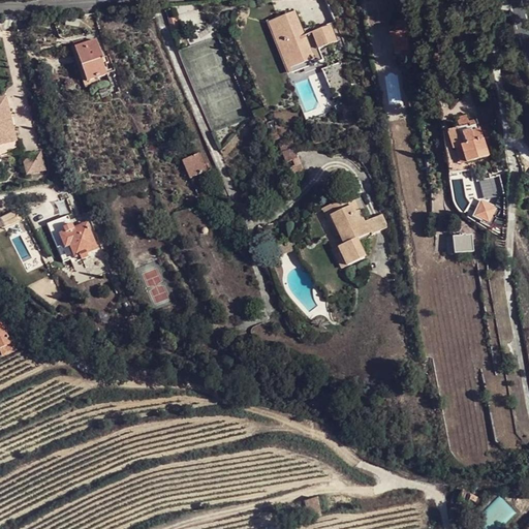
[(275,14),(286,10),(287,13),(292,11),(287,0),(272,0),(270,1),(275,14)]
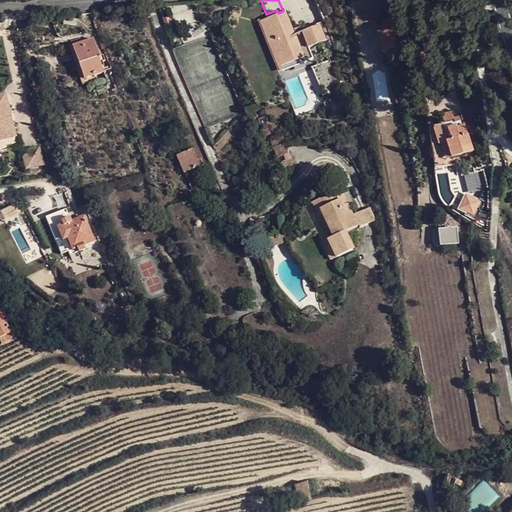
[(294,34),(285,11),(265,19),(273,39),(269,40),(280,67),(303,57),(296,39),(294,34)]
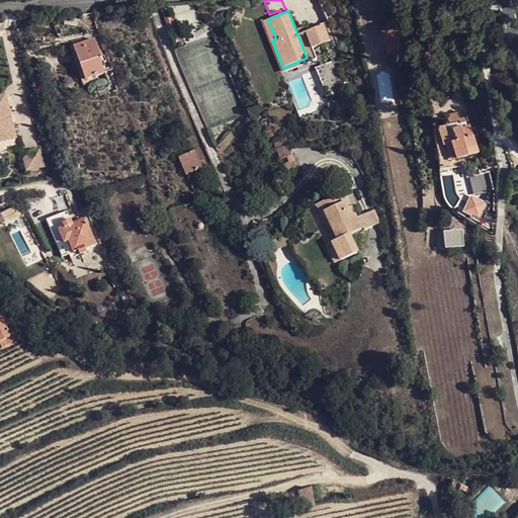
[(165,18),(168,30),(176,27),(173,16),(165,18)]
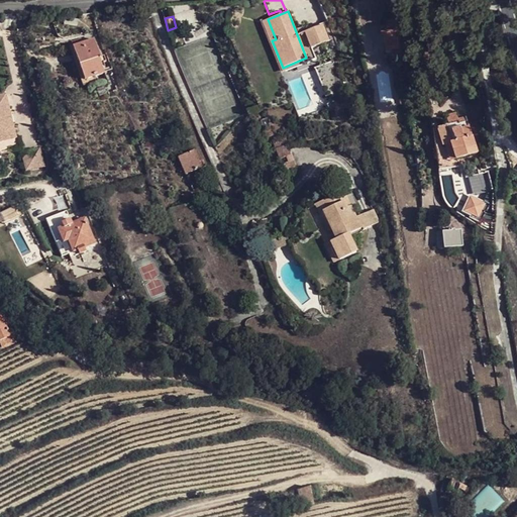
[(276,39),(268,19),(261,22),(269,42),(272,40),(276,39)]
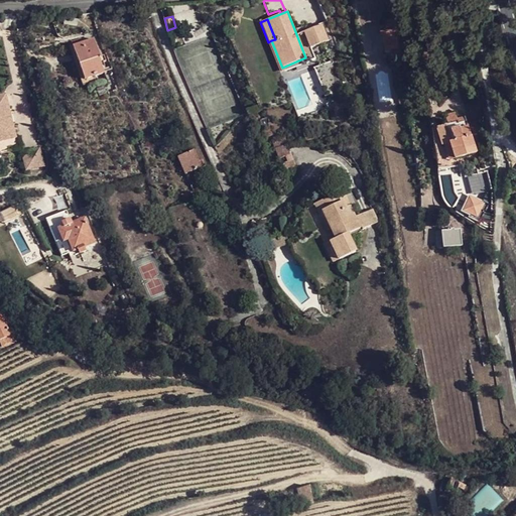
[(329,41),(334,38),(328,22),(321,25),(329,41)]
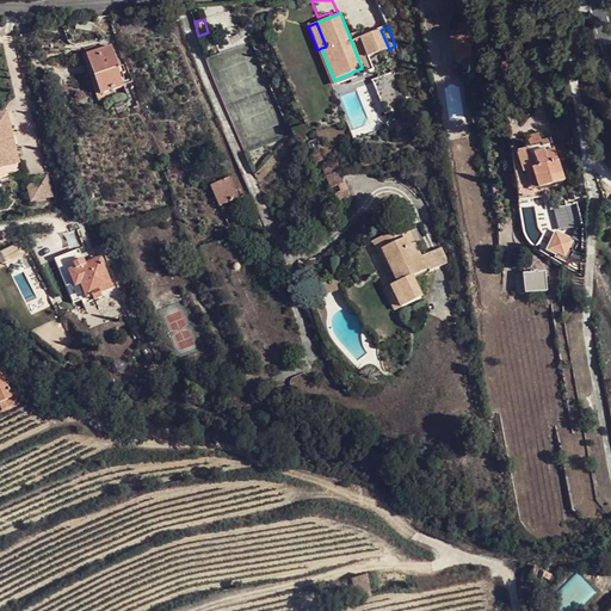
[(45,47),(62,42),(57,28),(41,29),(45,47)]
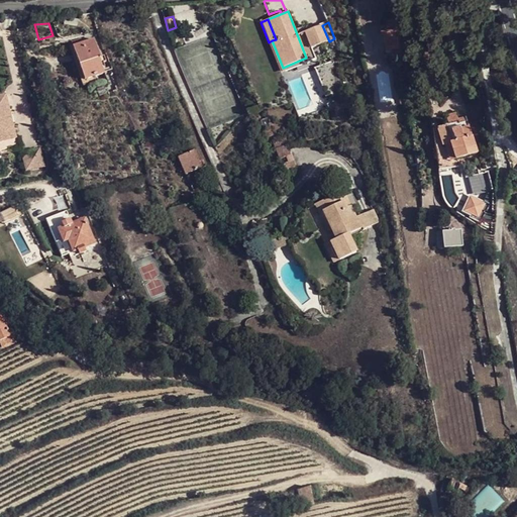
[(332,50),(338,48),(334,38),(329,41),(322,25),(304,32),(306,37),(311,48),(325,42),(329,53),(332,50)]
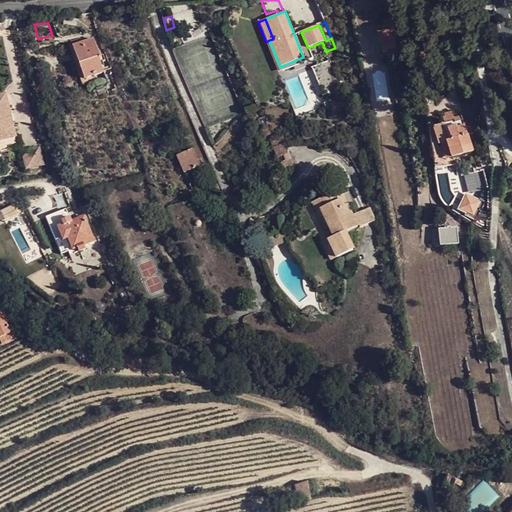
[(416,46),(414,33),(405,34),(407,48),(416,46)]
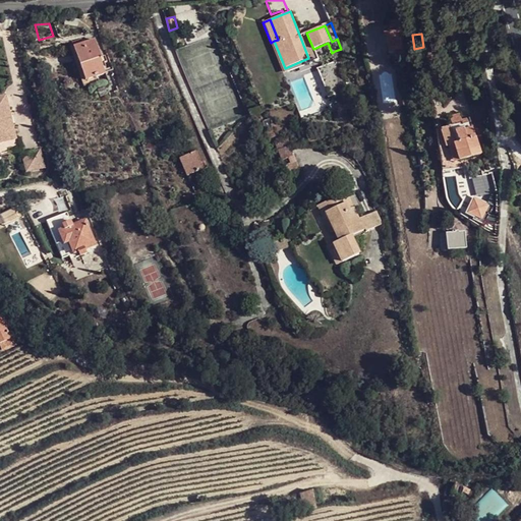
[(54,45),(53,36),(39,40),(41,48),(54,45)]
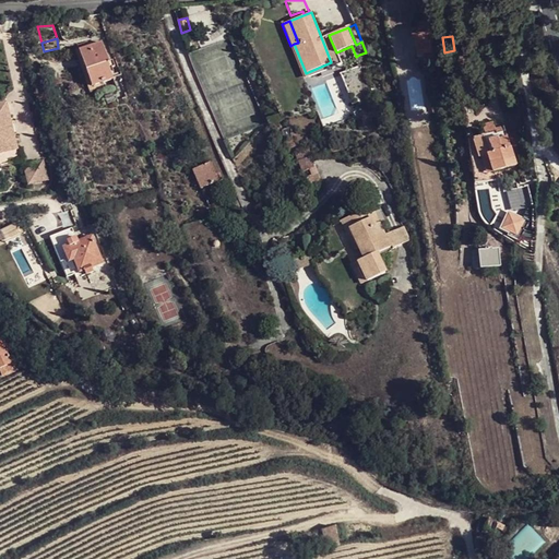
[(79,48),(79,50),(88,47),(87,42),(78,46),(79,48)]
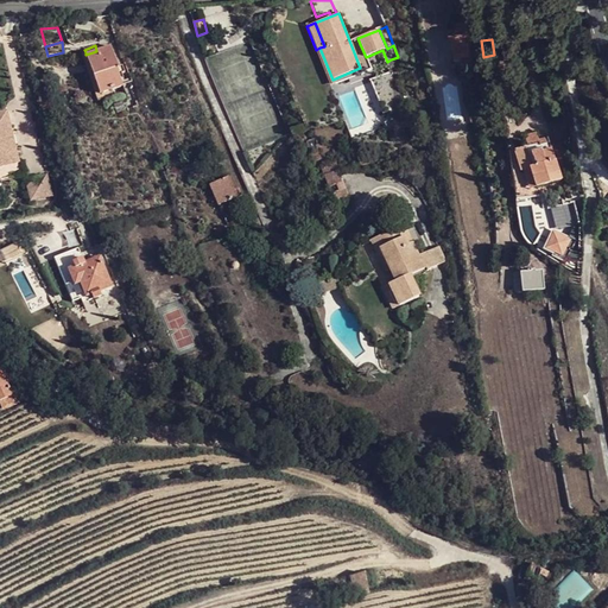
[(96,51),(86,55),(100,93),(112,88),(122,84),(119,74),(122,73),(126,71),(122,65),(119,67),(111,46),(96,51)]
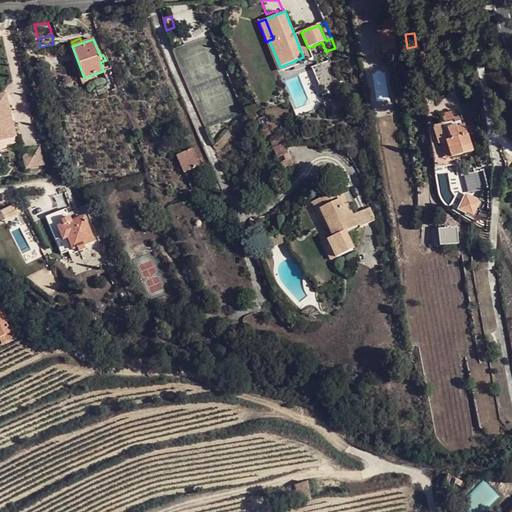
[(276,68),(280,67),(269,40),(266,42),(276,68)]
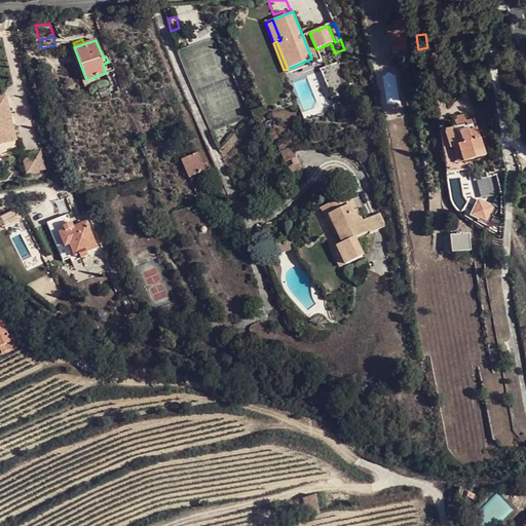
[(86,80),(74,47),(74,45),(70,47),(85,86),(99,81),(97,76),(86,80)]
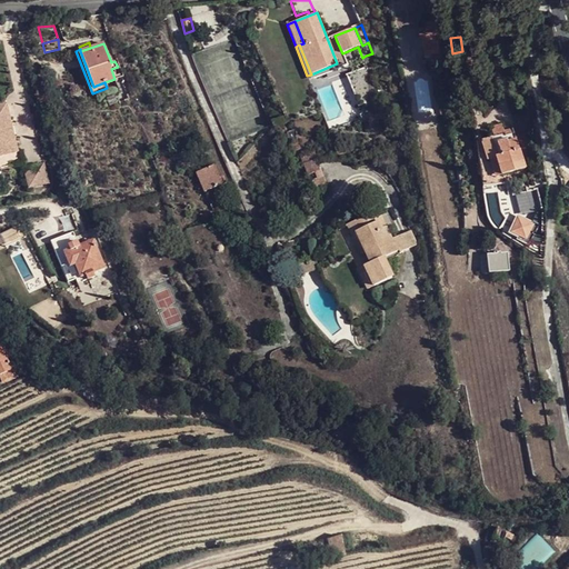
[(381,95),(366,56),(362,58),(366,67),(361,69),(373,99),(381,95)]
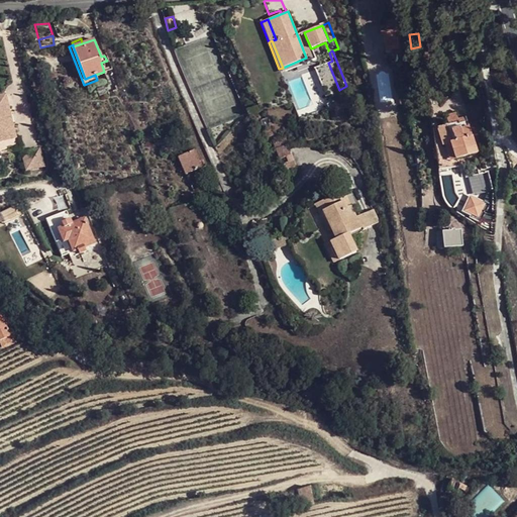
[(308,62),(306,58),(283,68),(279,69),(280,73),(308,62)]
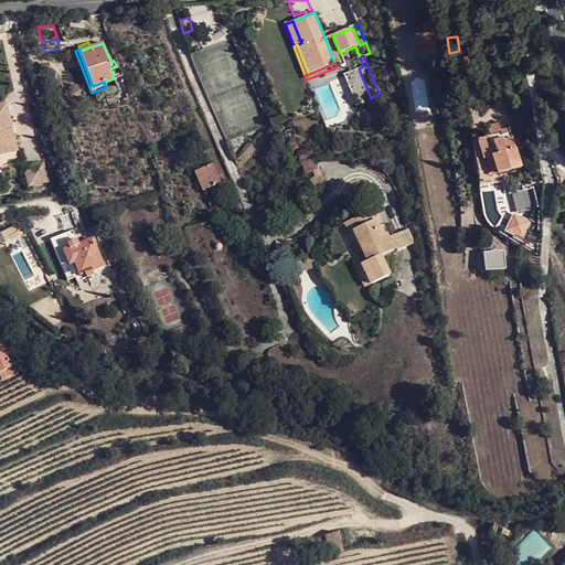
[(358,104),(371,98),(359,68),(345,74),(358,104)]
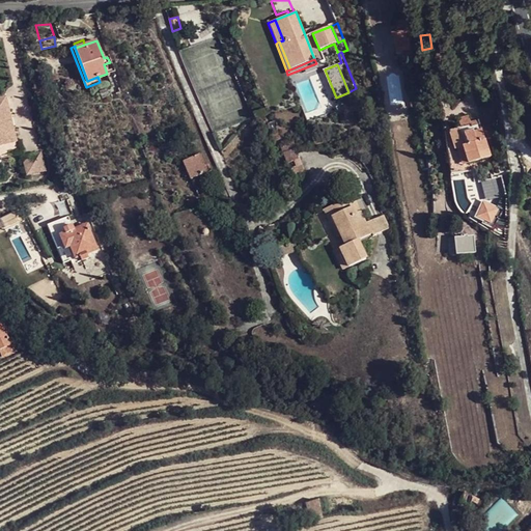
[(107,88),(100,91),(103,99),(110,95),(107,88)]
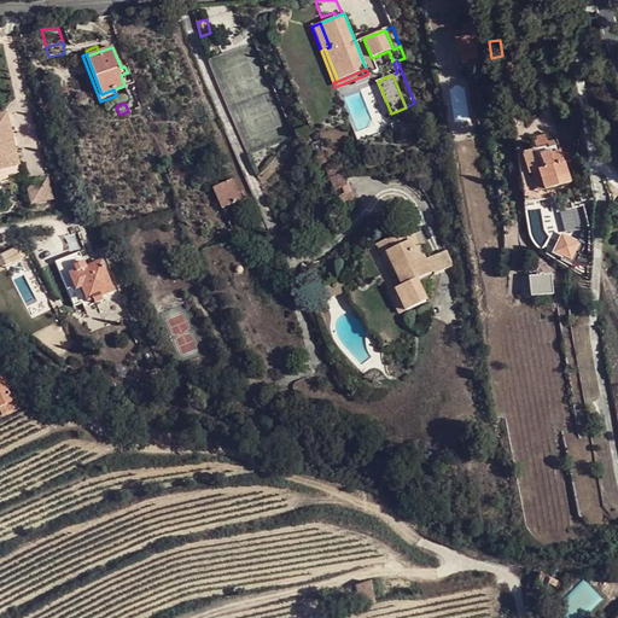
[(0,118),(0,182),(0,184),(1,186),(28,179),(24,165),(19,167),(16,151),(12,152),(9,135),(12,135),(7,116),(0,118)]
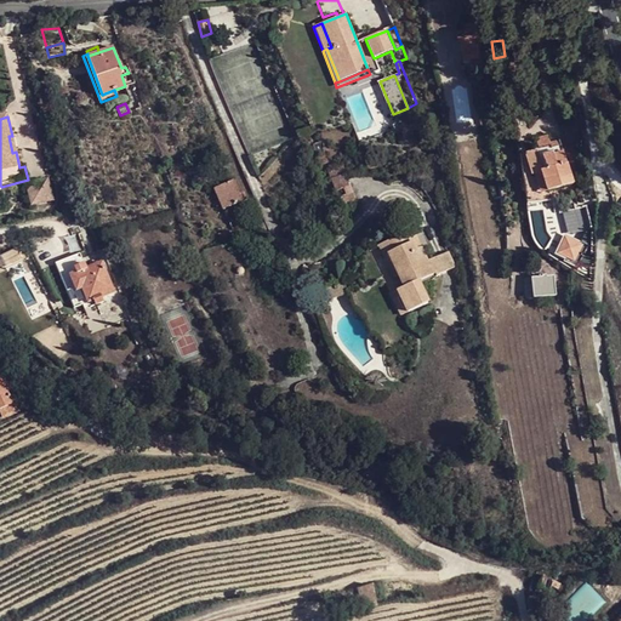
[(536,140),(540,149),(552,146),(551,143),(548,135),(536,140)]
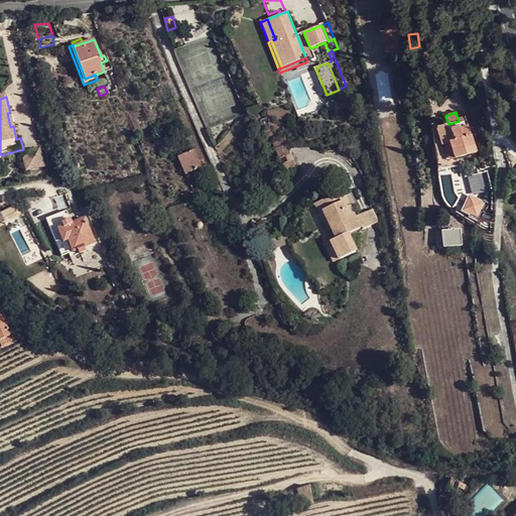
[(448,124),(445,125),(456,159),(477,151),(471,135),(467,123),(466,119),(459,121),(448,124)]
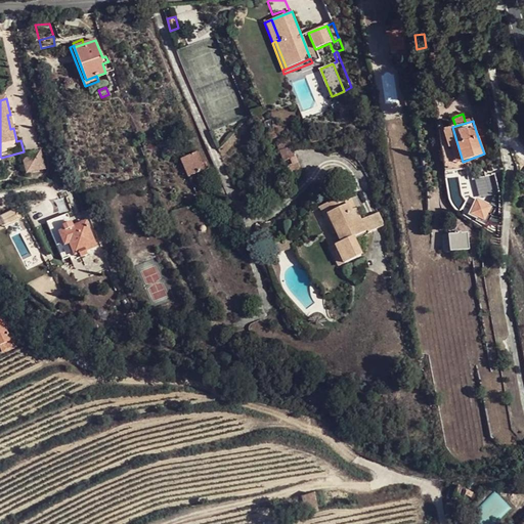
[(483,122),(474,125),(478,137),(487,134),(483,122)]
